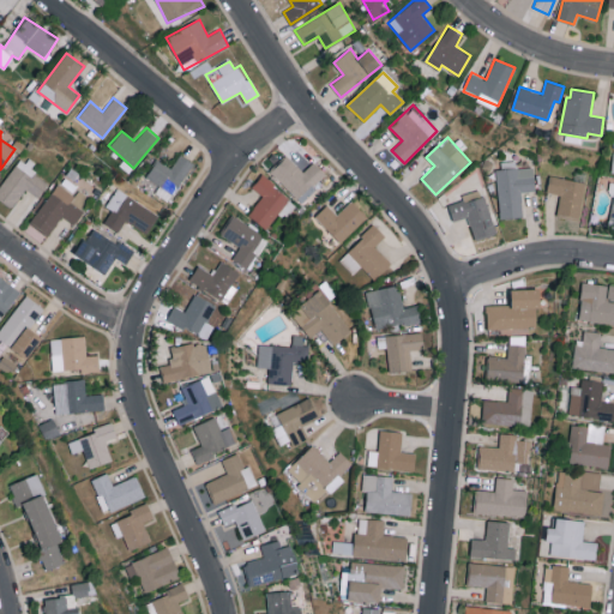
[(158,186),(155,192),(168,202),(193,162),(180,154),(170,168),(157,158),(145,178),(158,186)]
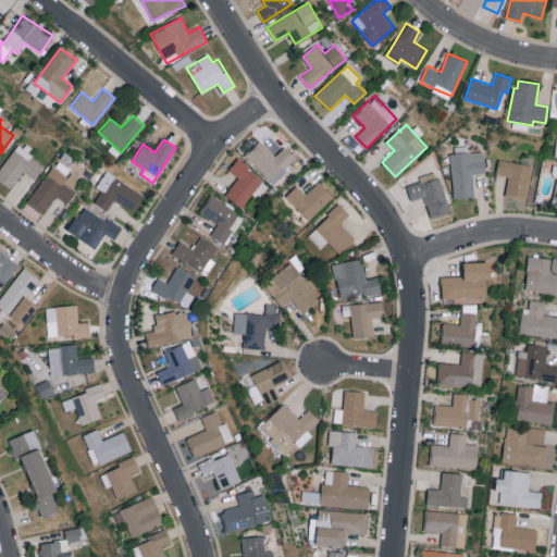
[(275,156),(260,140),(245,156),(273,183),(296,159),(284,147),(275,156)]
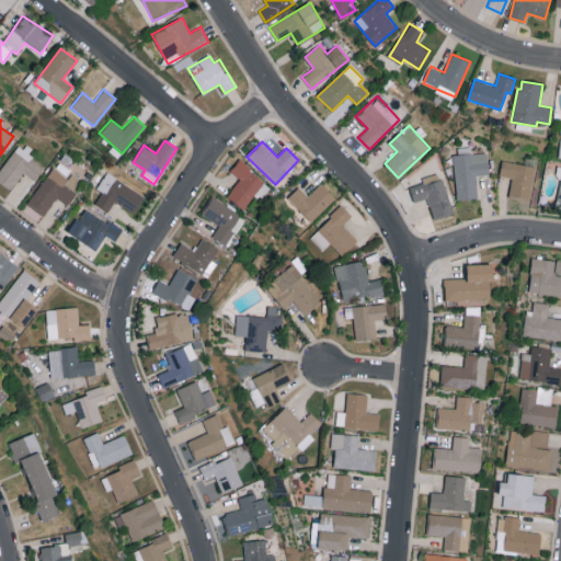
[(34,180),(44,168),(29,157),(33,151),(20,142),(0,169),(0,181),(11,190),(23,172),(34,180)]
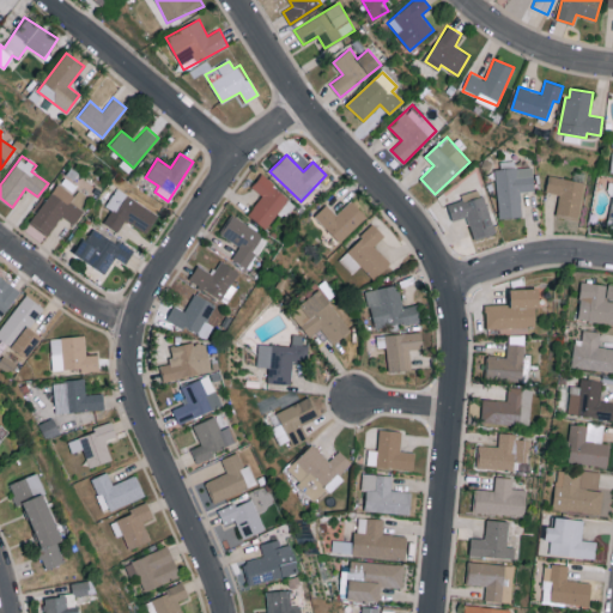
[(496,169),(498,218),(521,217),(520,192),(534,190),(533,167),(496,169)]
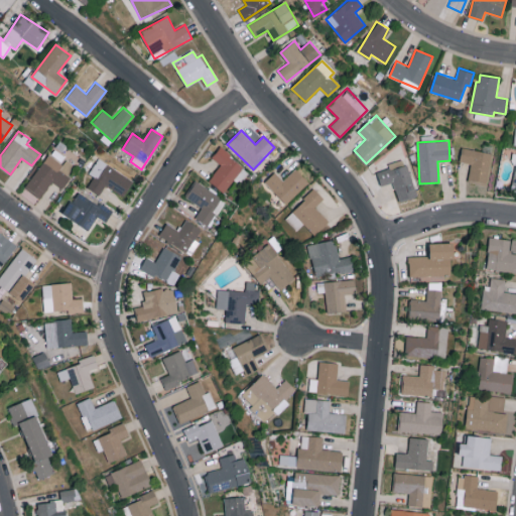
[(221,164),(208,180),(223,192),(244,166),(220,147),(212,157),(221,164)]
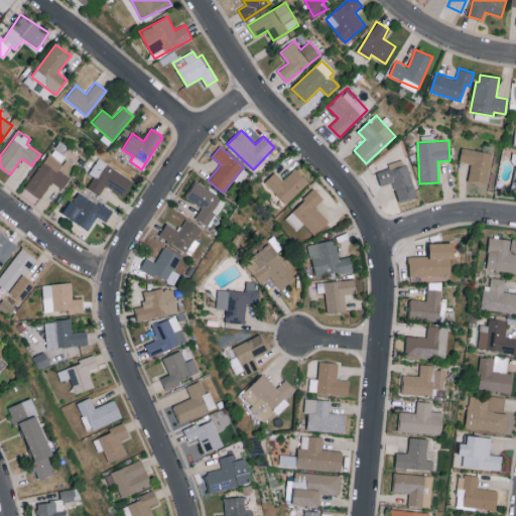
[(459,161),(471,163),(468,180),(487,184),(493,153),(462,147),(459,161)]
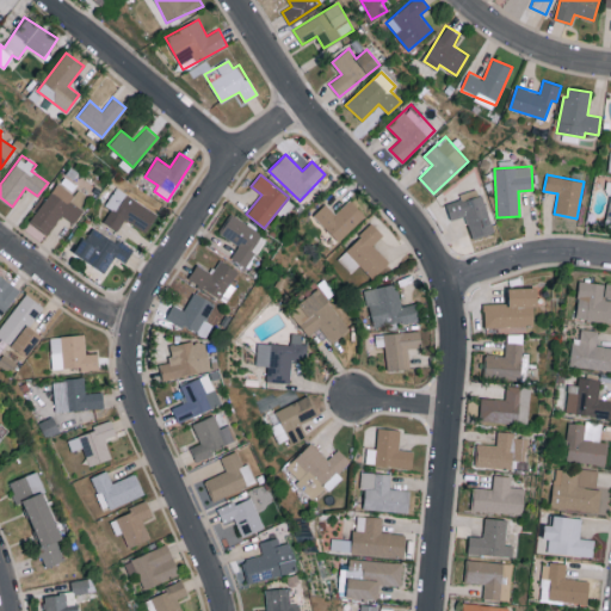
[(31,220),(49,233),(61,215),(72,222),(88,197),(78,189),(73,193),(57,183),(31,220)]
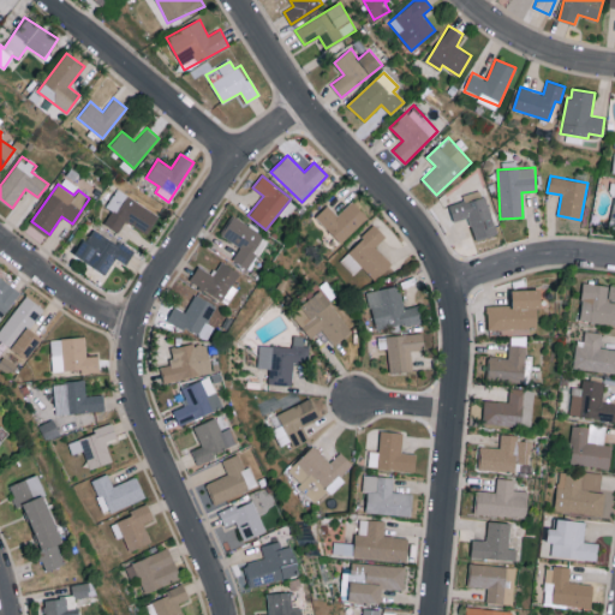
[(159,214),(118,187),(106,207),(112,210),(105,222),(119,232),(126,220),(147,233),(159,214)]
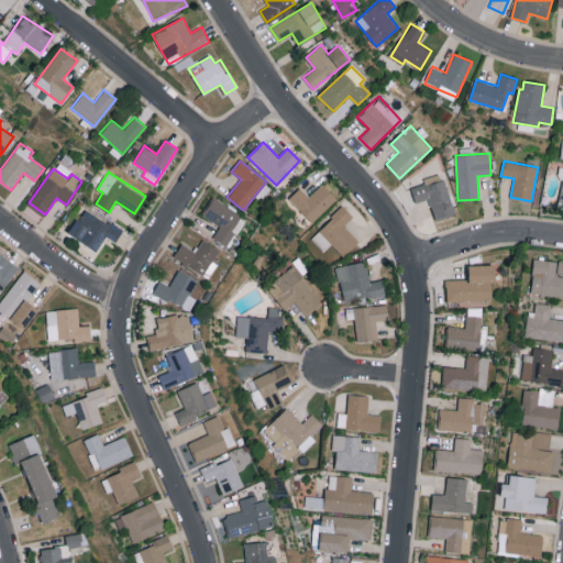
[(435,220),(454,214),(442,173),(422,178),(424,184),(411,187),(416,202),(429,198),(435,220)]
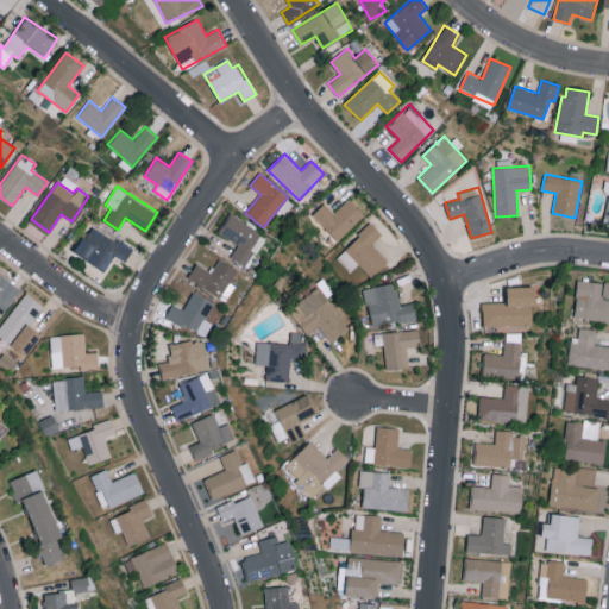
[(312,214),(337,240),(364,215),(349,199),(334,213),(325,202),(312,214)]
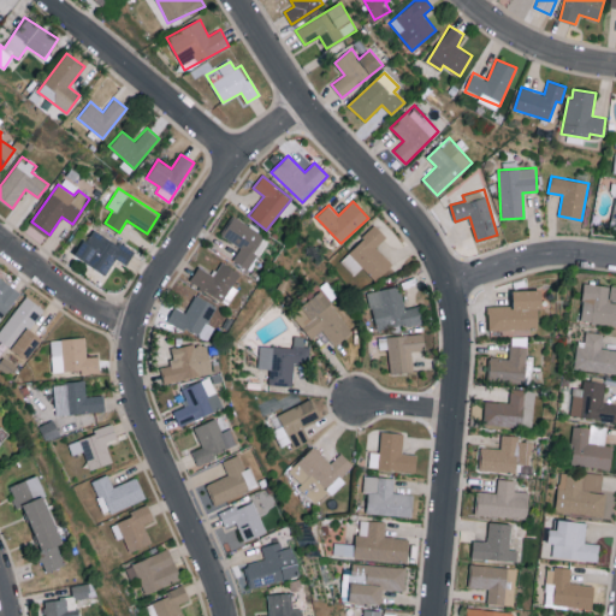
[(267,237),(232,215),(221,235),(240,247),(232,259),(249,268),(267,237)]
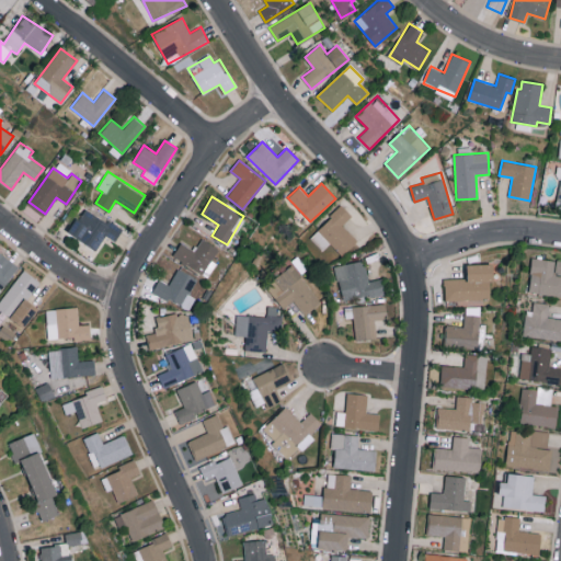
[(357,240),(342,225),(352,215),(342,205),(309,236),(322,250),(330,242),(342,255),(357,240)]
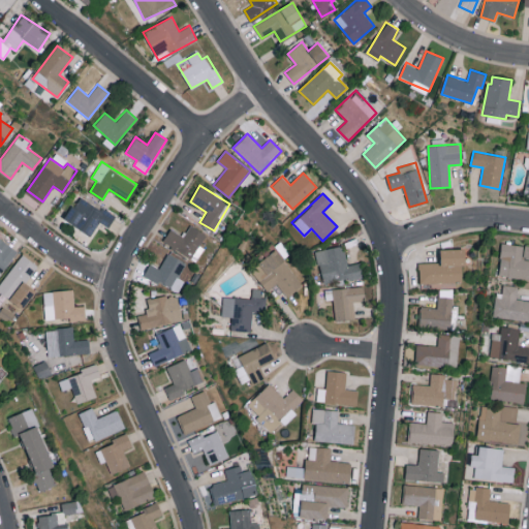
[(65,221),(93,234),(98,221),(110,226),(115,214),(76,197),(65,221)]
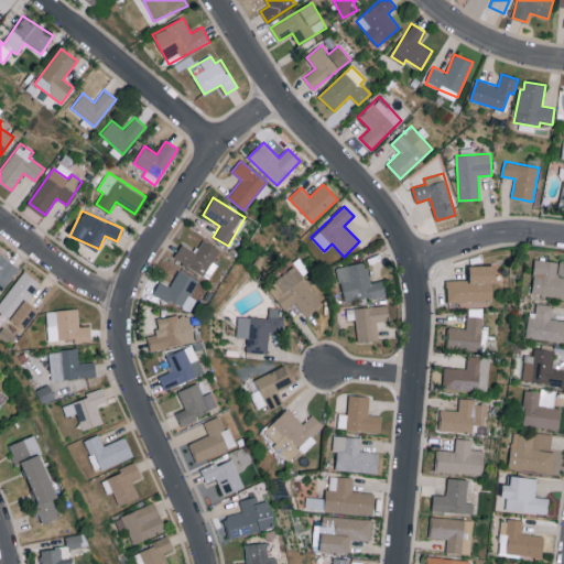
[(182,243),(173,257),(206,277),(221,250),(203,239),(195,251),(182,243)]
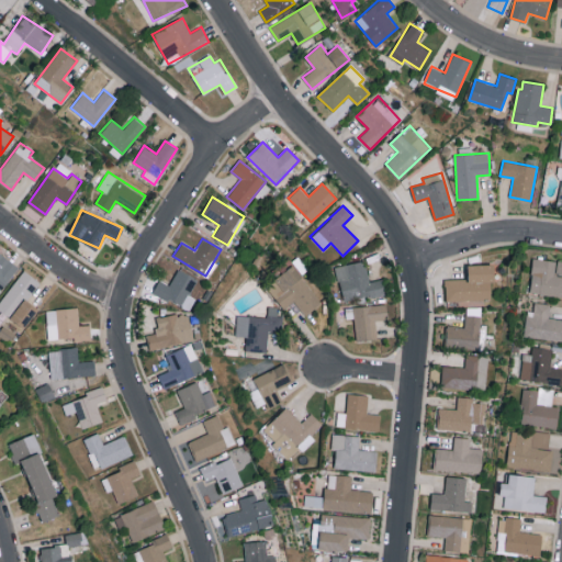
[(0,291),(19,267),(0,251),(0,291)]
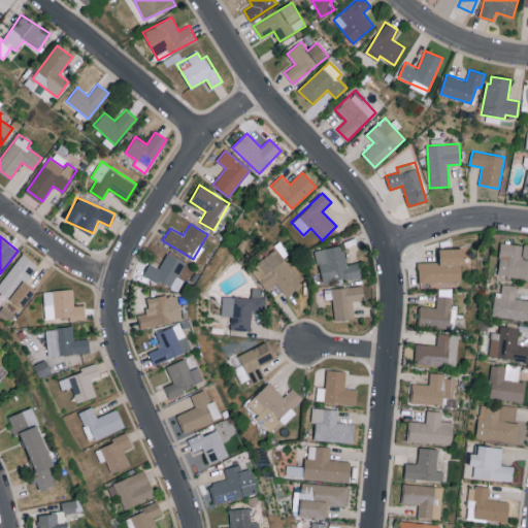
[(527,244),(501,241),(496,274),(527,278),(527,244)]
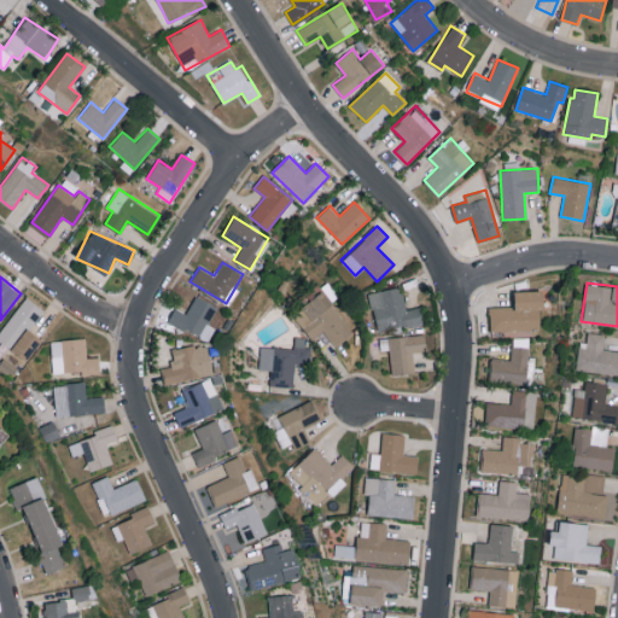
[(420,307),(406,309),(401,286),(369,292),(377,331),(424,322),(420,307)]
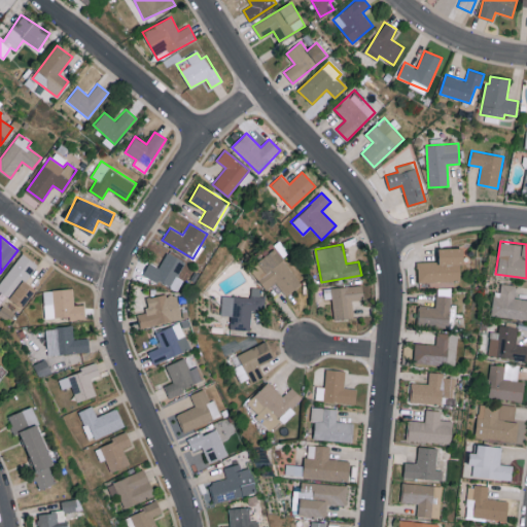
[(267,289),(276,282),(286,294),(302,282),(274,247),(249,268),(267,289)]
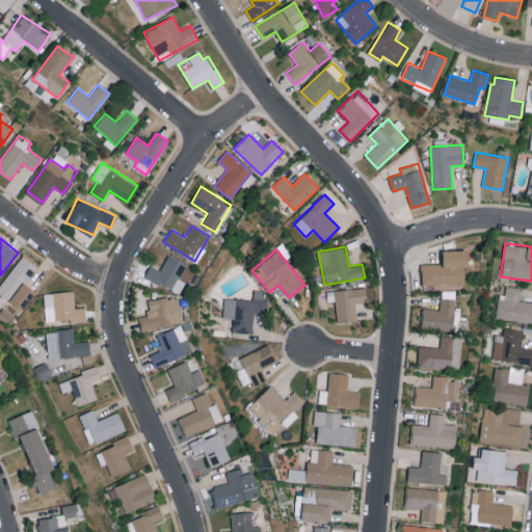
[(421,283),(466,284),(467,249),(443,249),(443,263),(422,263),(421,283)]
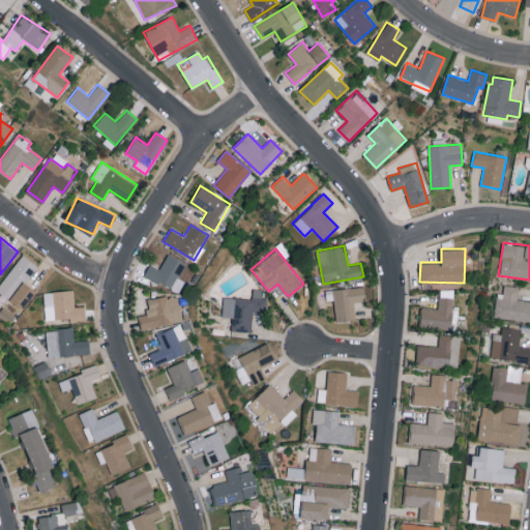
[(173,288),(185,261),(167,253),(160,268),(149,263),(144,275),(173,288)]
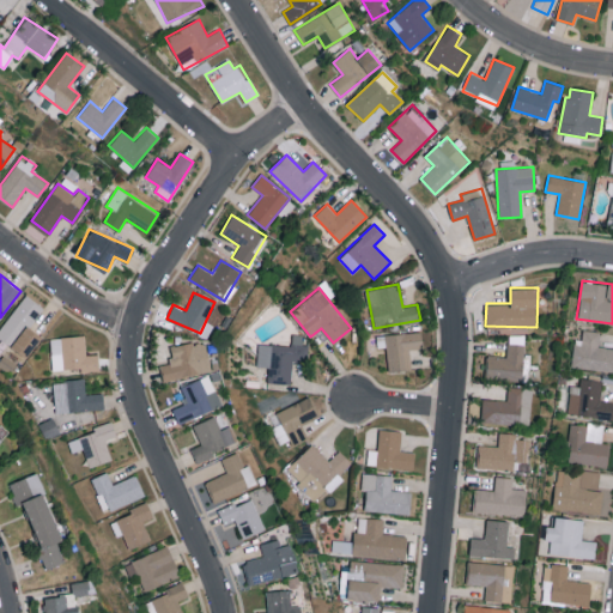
[(612,347),(598,346),(600,332),(583,329),(581,339),(575,338),(570,365),(612,371),(612,347)]
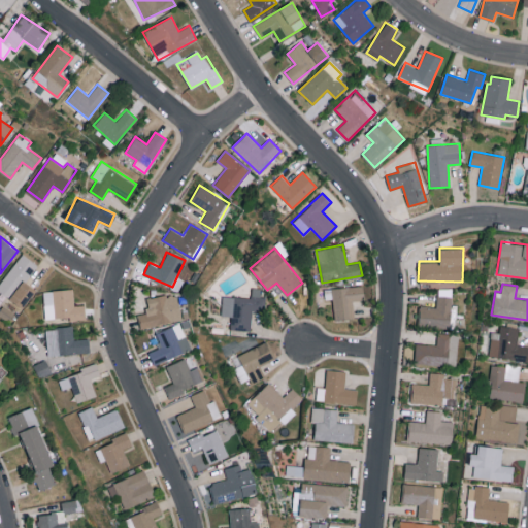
[(354,318),(352,300),(364,299),(363,285),(324,289),(325,299),(332,298),(334,320),(354,318)]
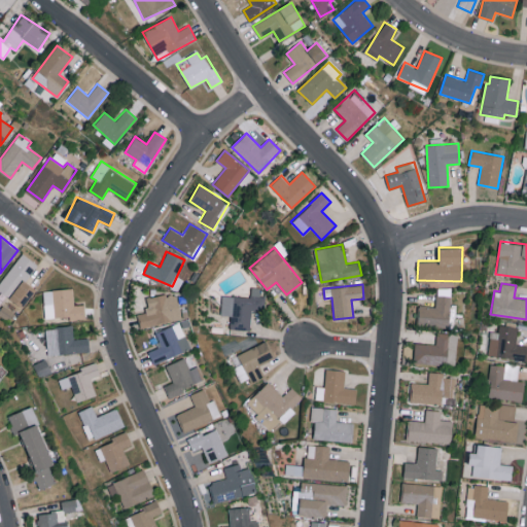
[(45,319),(85,316),(84,304),(74,305),(73,287),(43,290),(45,319)]
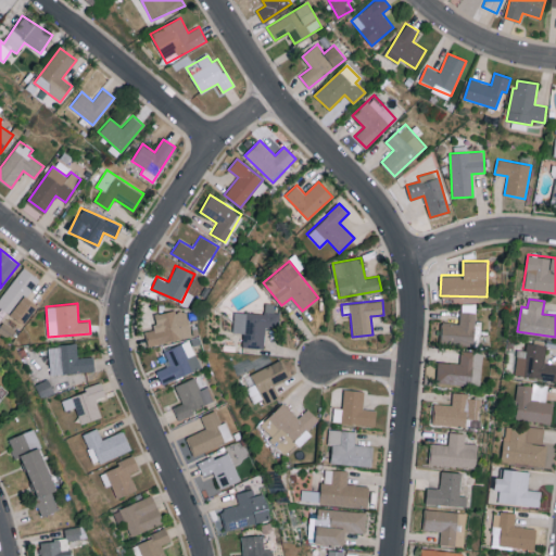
[(459,323),(441,321),(440,343),(474,344),(476,304),(460,303),(459,323)]
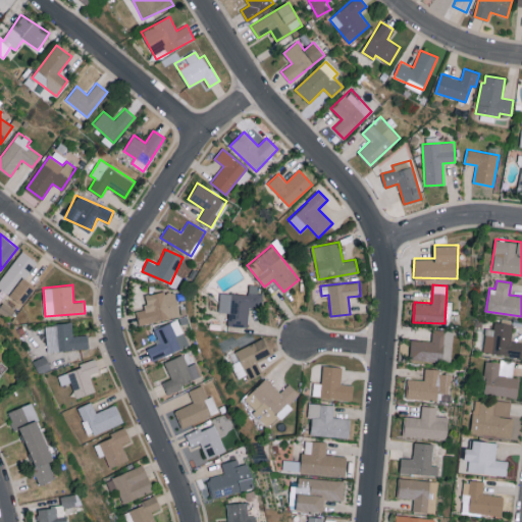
[(139,323),(179,315),(174,289),(144,295),(147,308),(136,310),(139,323)]
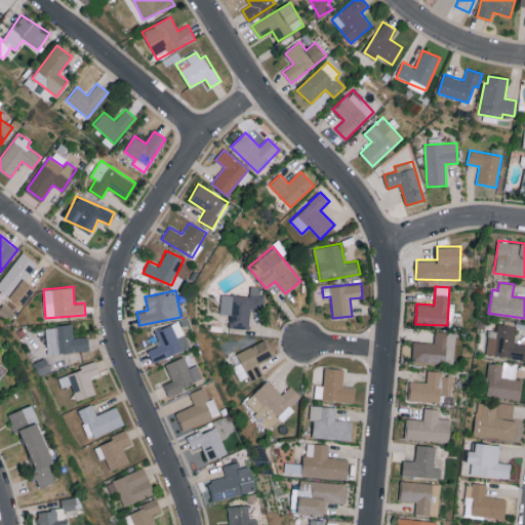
[(251,309),(263,310),(265,296),(221,292),(220,313),(231,314),(229,327),(249,328),(251,309)]
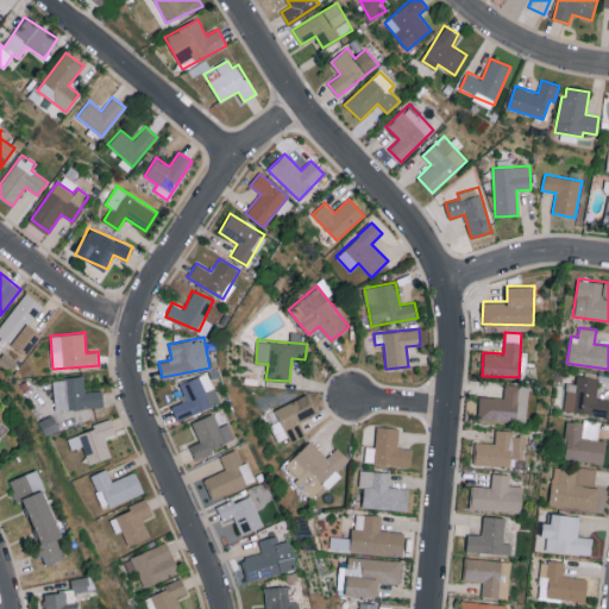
[(180,383),(187,400),(171,406),(177,420),(218,403),(206,372),(180,383)]
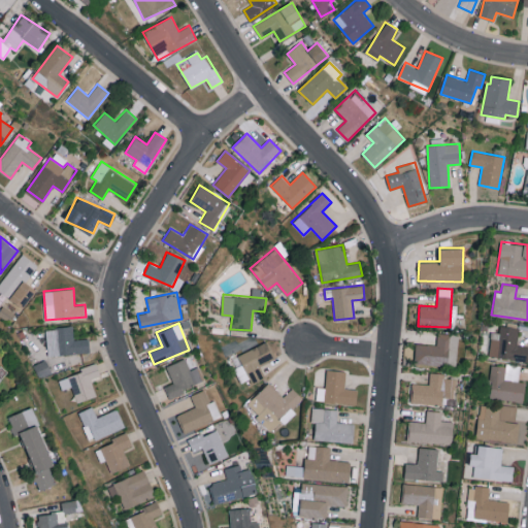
[(518,326),(499,326),(499,332),(490,331),(489,358),(527,359),(527,344),(517,344),(518,326)]
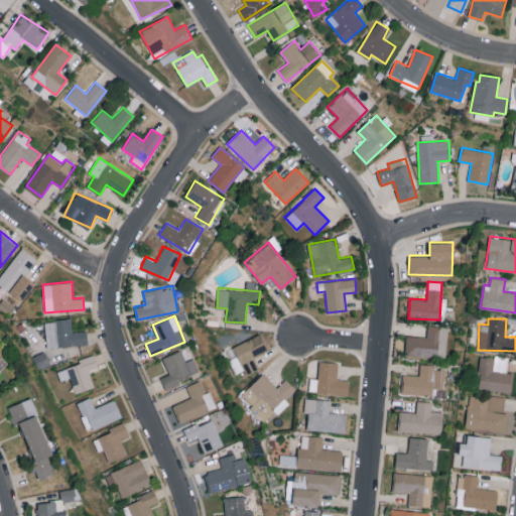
[(87,345),(87,331),(72,331),(72,319),(45,320),(46,347),(87,345)]
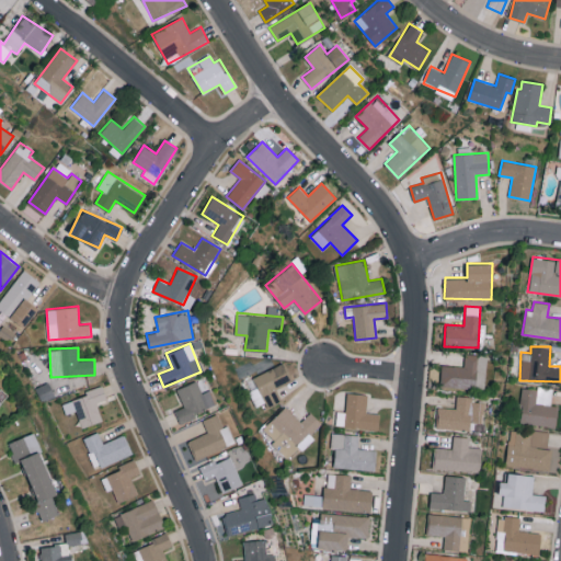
[(465,365),(442,364),(441,386),(485,388),(487,355),(465,354),(465,365)]
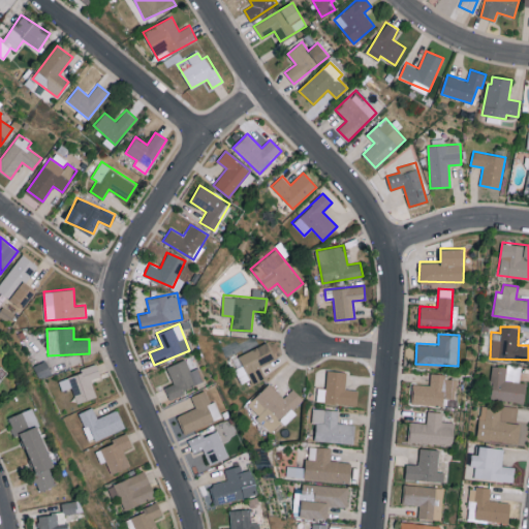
[(266,377),(259,366),(275,359),(267,341),(239,355),(252,383),(266,377)]
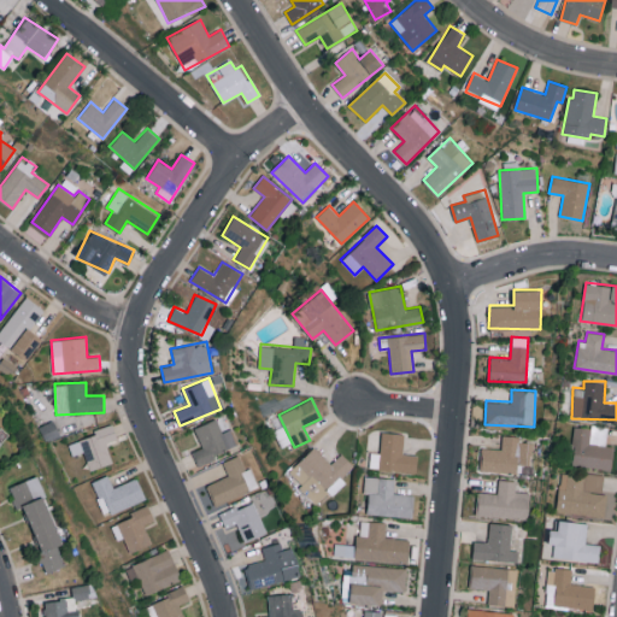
[(194,427),(203,446),(192,451),(197,463),(240,445),(225,413),(194,427)]
